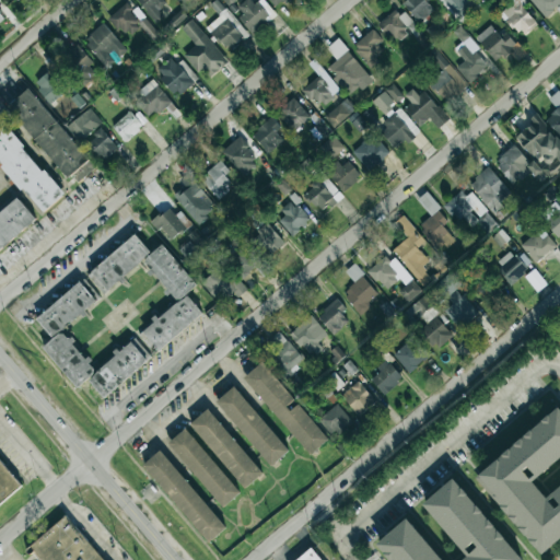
[(160,36),(128,0),(108,18),(128,38),(140,27),(153,42),(160,36)]
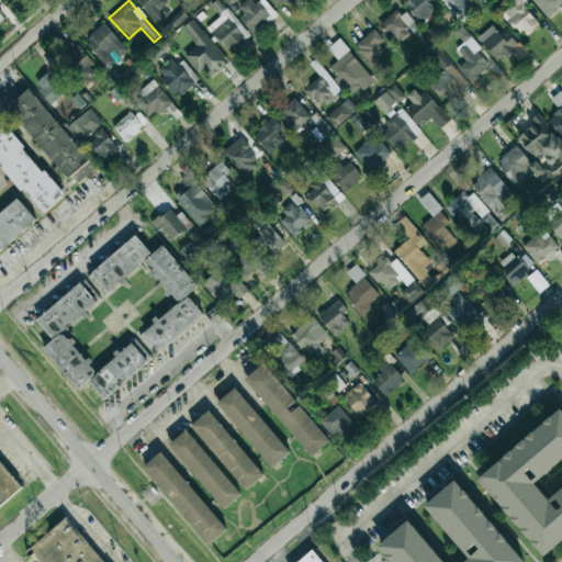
[(169,0),(137,0),(156,23),(164,17),(158,10),(170,0),(169,0)]
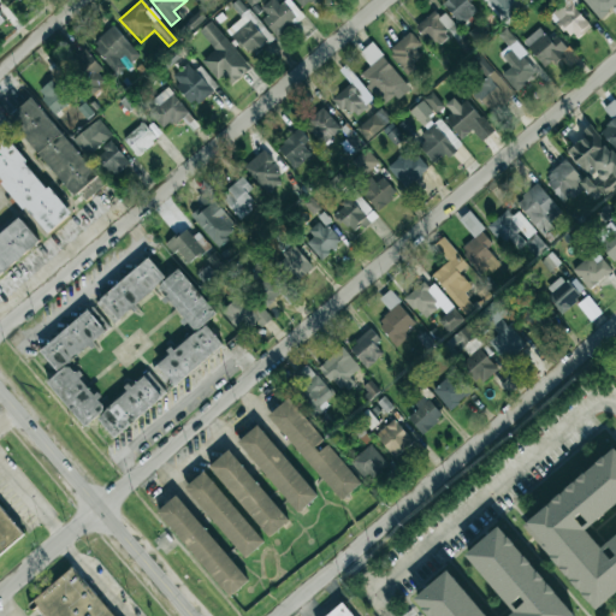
[(271,41),(241,0),(238,0),(232,5),(242,19),(229,28),(249,57),(271,41)]
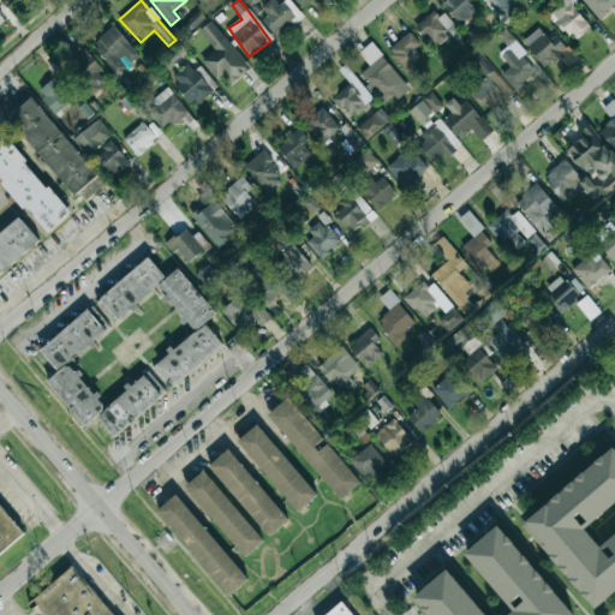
[(269,0),(257,11),(279,36),(303,16),(288,0),(284,0),(279,5),(274,0),(269,0)]
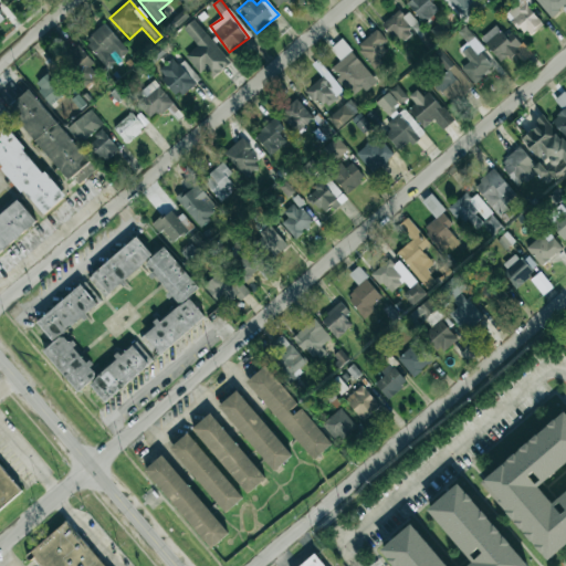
[(271,0),(280,9),(290,0),(271,0)]
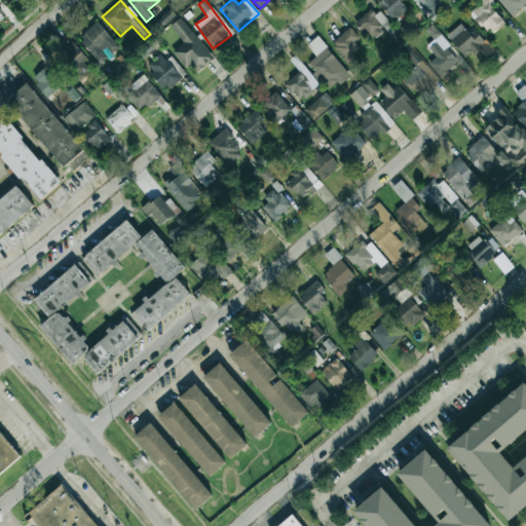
[(407,9),(401,1),(402,0),(381,0),(378,3),(392,21),(407,9)]
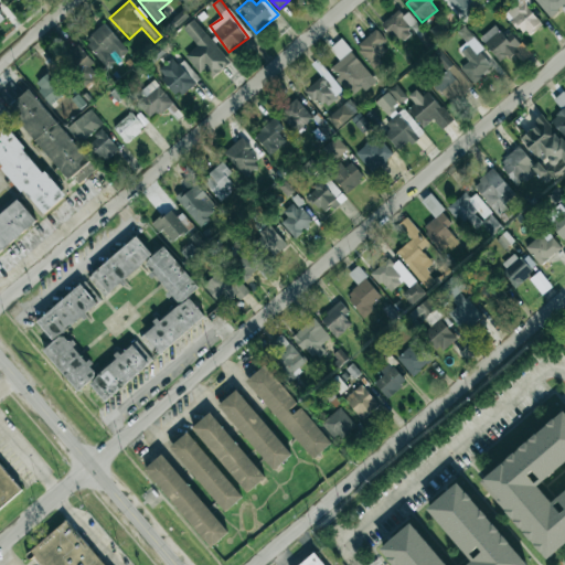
[(444,0),(462,22),(488,1),(487,0),(444,0)]
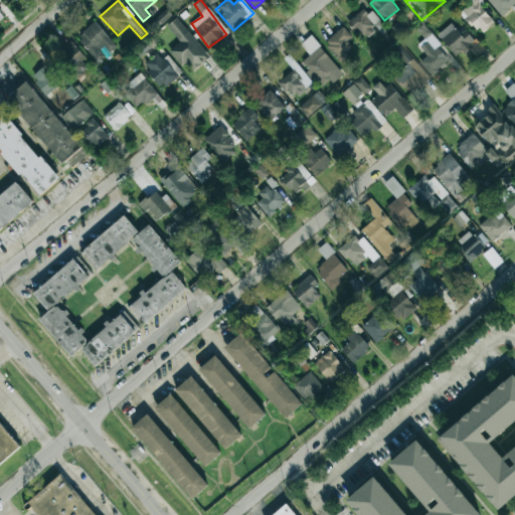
[(460,11),(481,34),(494,22),(480,6),(485,1),(484,0),(471,0),(460,11)]
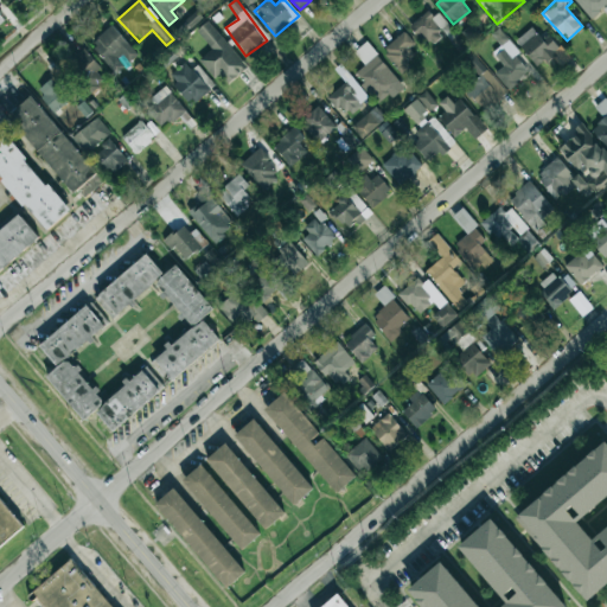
[(606,0),(575,0),(589,19),(604,10),(606,14),(606,0)]
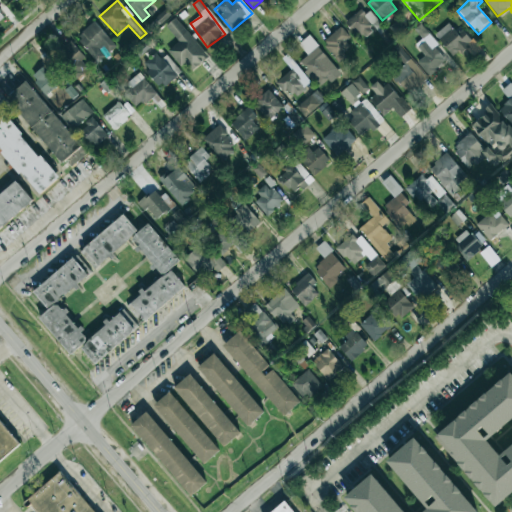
[(0,19),(8,13),(0,3),(0,19)]
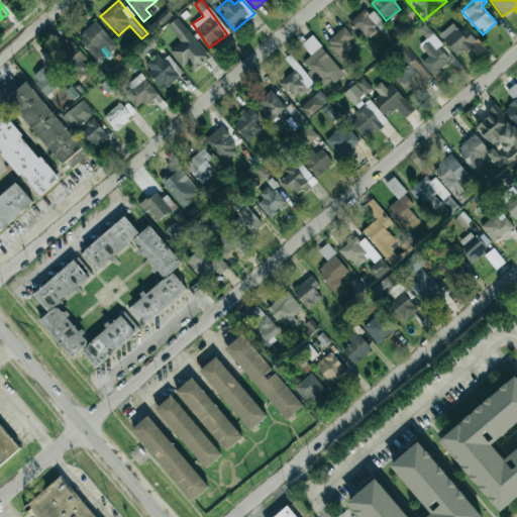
[(172,17),(168,10),(158,16),(161,23),(172,17)]
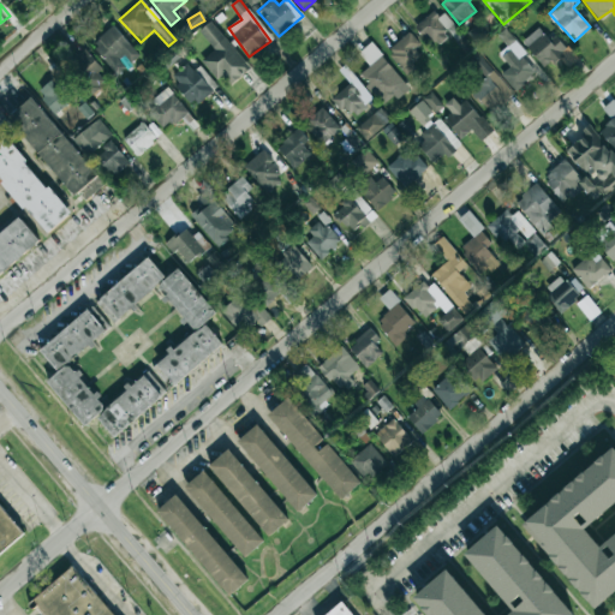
[(214,49),(201,61),(218,81),(222,77),(231,85),(251,67),(210,22),(198,31),(214,49)]
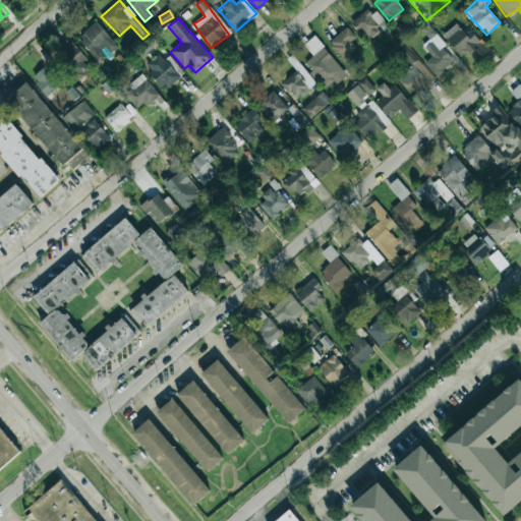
[(118,48),(96,21),(77,37),(99,64),(118,48)]
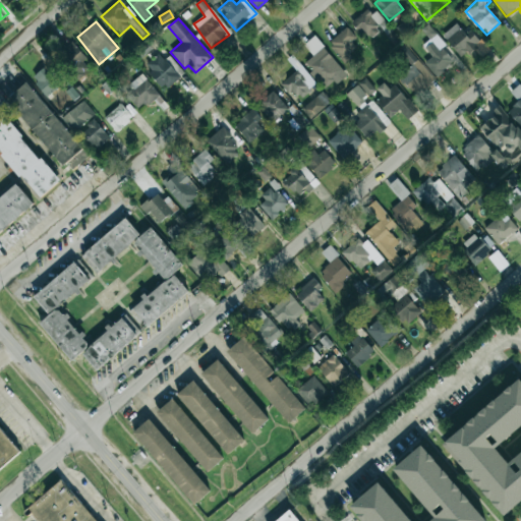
[(471,30),(464,35),(457,23),(443,34),(463,61),(483,46),(471,30)]
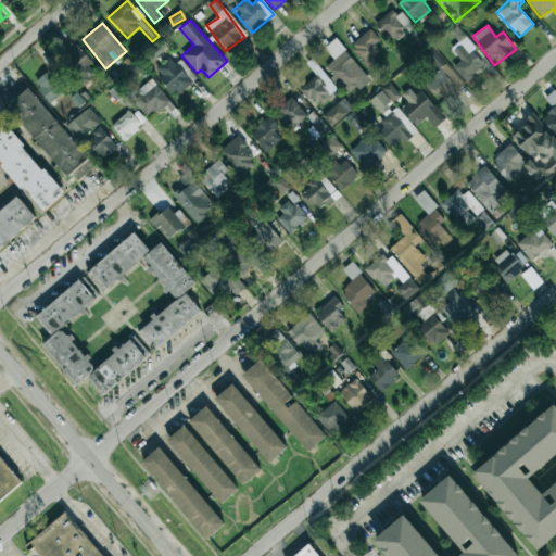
[(384,45),(369,28),(351,47),(366,63),(384,45)]
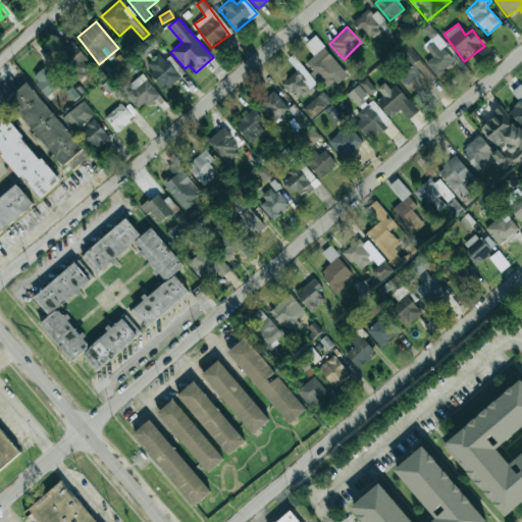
[(304,45),(313,56),(305,63),(326,90),(346,74),(315,36),(304,45)]
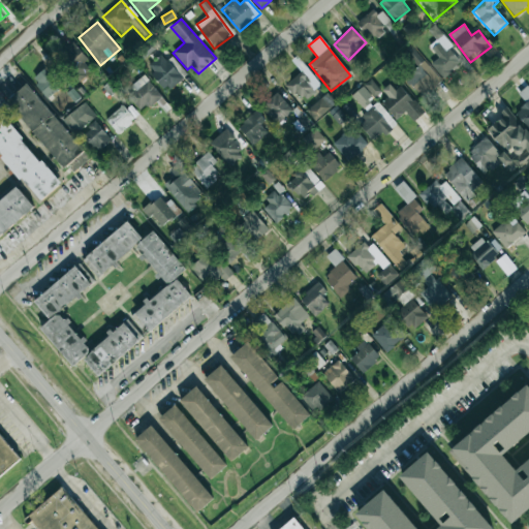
[(438,57),(431,63),(442,79),(463,62),(441,36),(429,47),(438,57)]
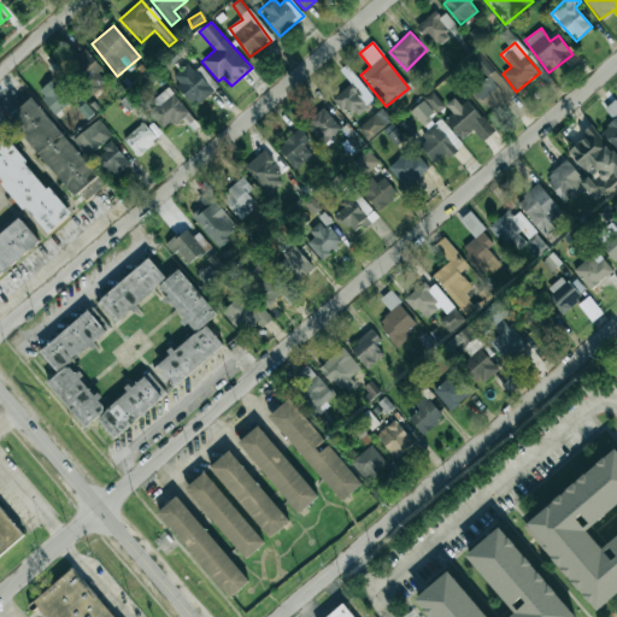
[(106,82),(87,50),(69,62),(88,93),(106,82)]
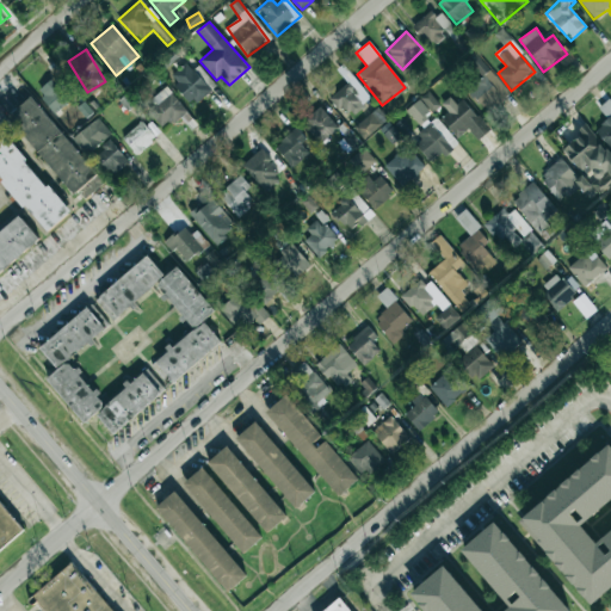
[(507,92),(476,54),(468,61),(482,79),(467,91),(483,111),(507,92)]
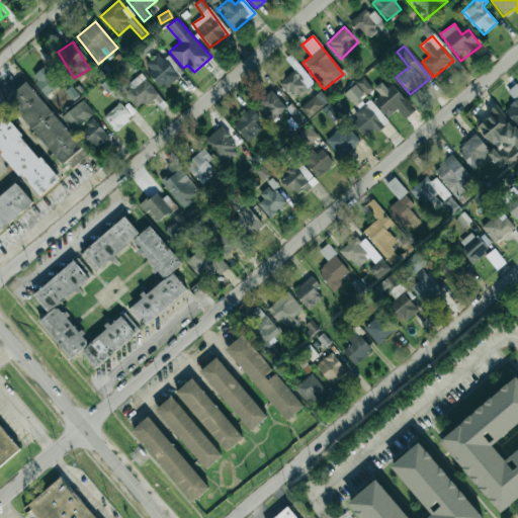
[(145,66),(162,89),(182,74),(166,52),(145,66)]
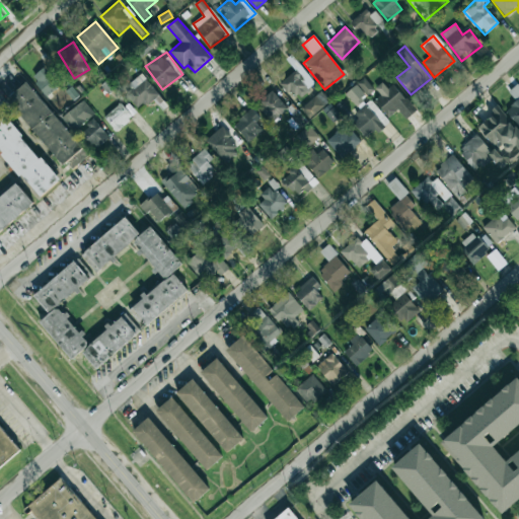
[(315,85),(297,61),(291,65),(296,71),(282,81),(295,99),(315,85)]
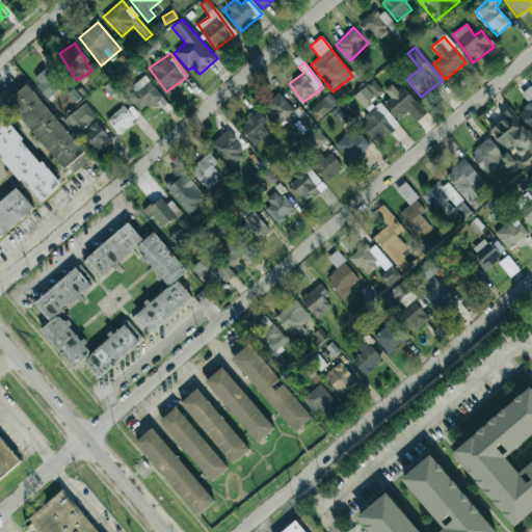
[(47,99),(62,87),(49,67),(32,78),(47,99)]
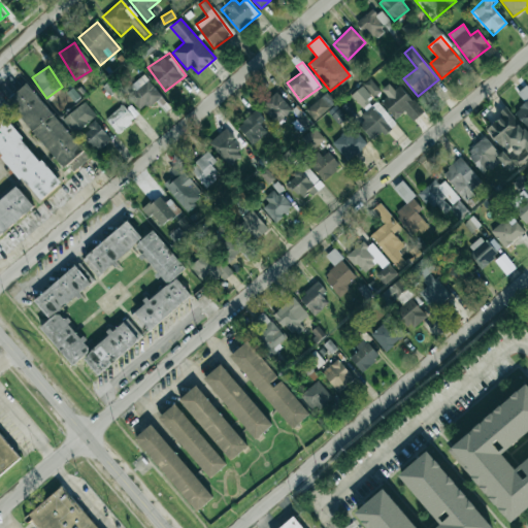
[(125,93),(138,110),(146,103),(150,107),(162,98),(144,76),(125,93)]
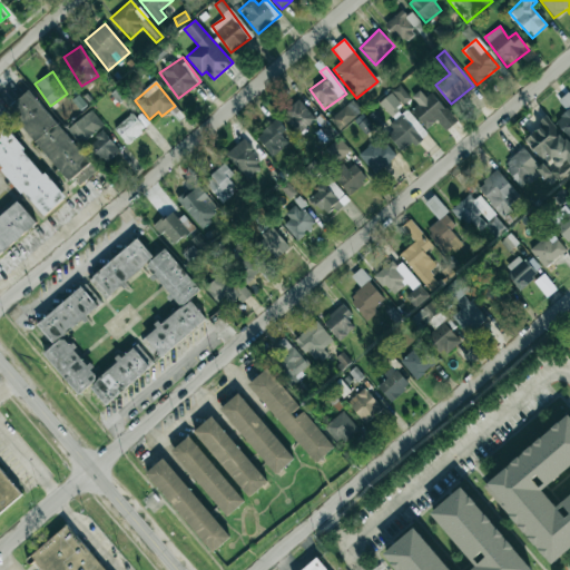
[(412,101),(401,86),(379,101),(391,117),(412,101)]
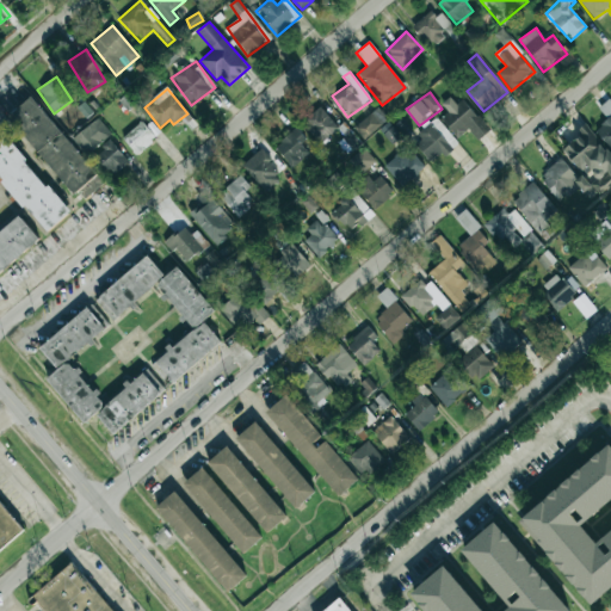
[(448,112),(440,118),(457,139),(468,129),(479,141),(488,131),(454,93),(442,104),(448,112)]
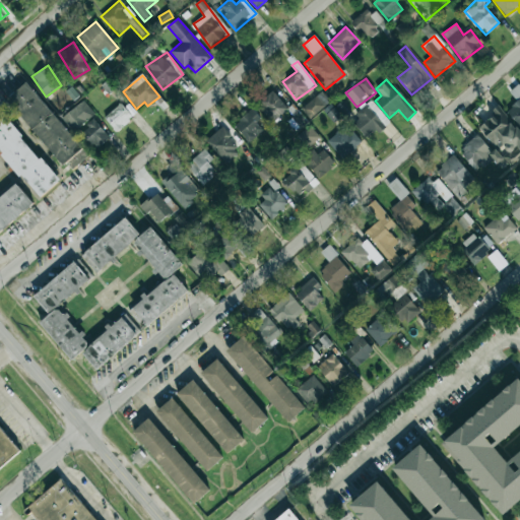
[(87,156),(27,81),(5,100),(66,174),(87,156)]
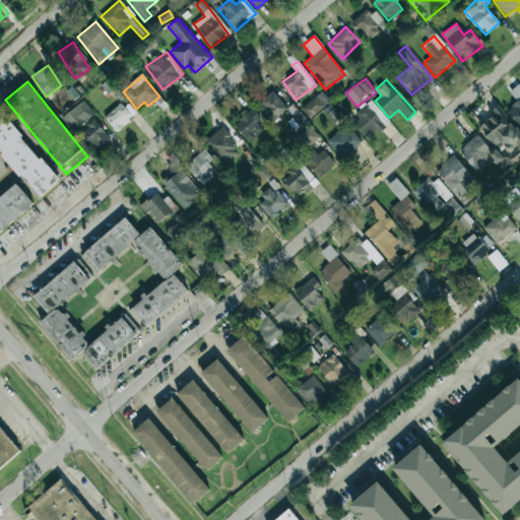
[(519,125),(519,88),(517,85),(510,92),(517,101),(507,111),(519,125)]
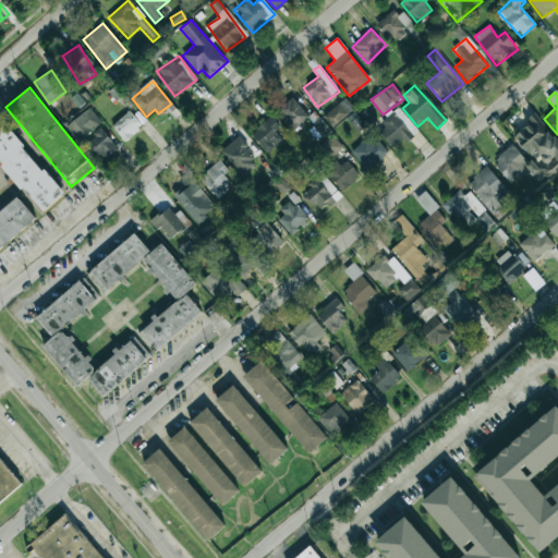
[(308,119),(293,97),(275,110),(290,132),(308,119)]
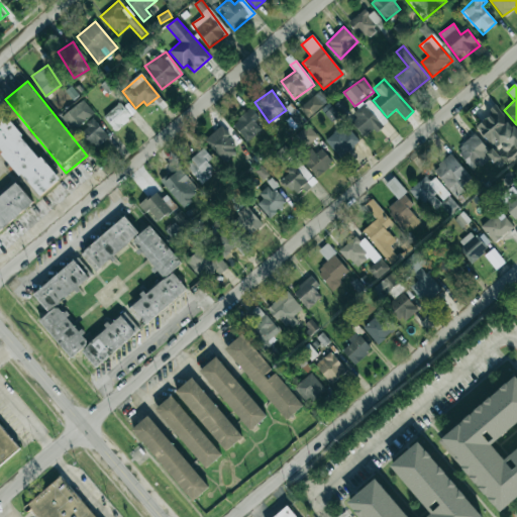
[(299,108),(307,118),(327,101),(319,91),(299,108)]
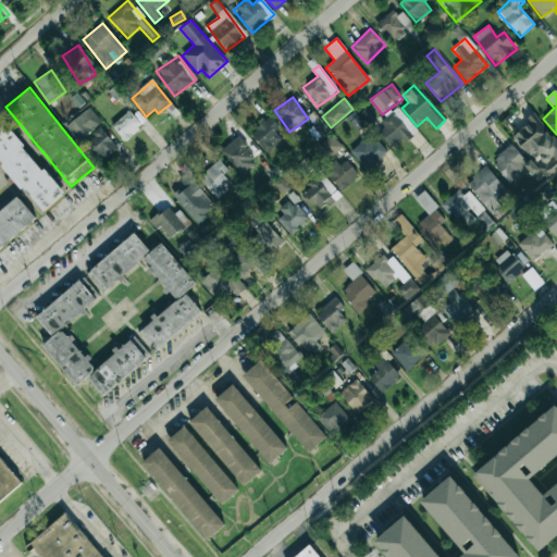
[(67,124),(79,139),(101,123),(89,108),(67,124)]
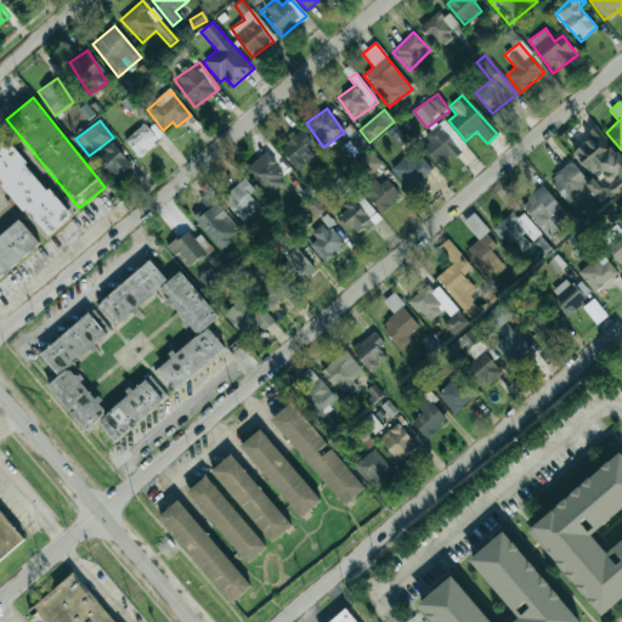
[(152,120),(125,141),(136,157),(164,137),(152,120)]
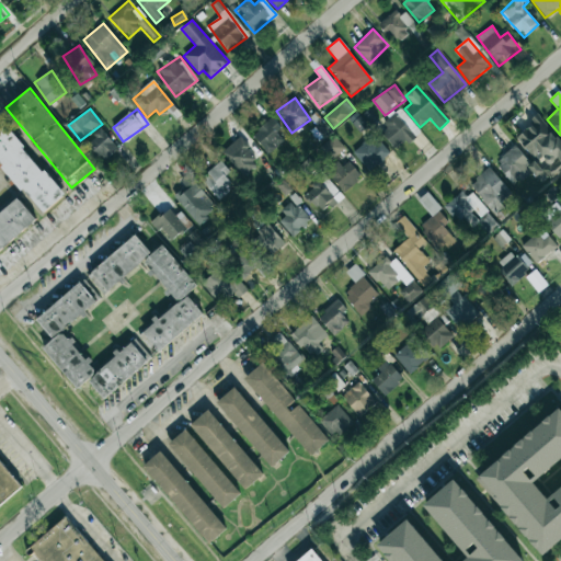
[(378,129),(395,148),(403,140),(407,145),(421,132),(401,110),(378,129)]
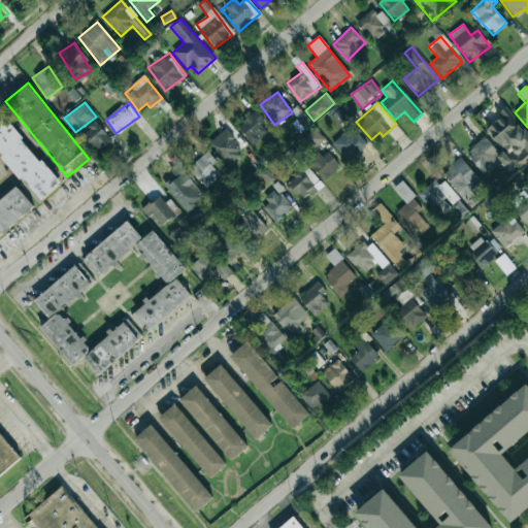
[(347,119),(338,109),(330,116),(338,125),(347,119)]
